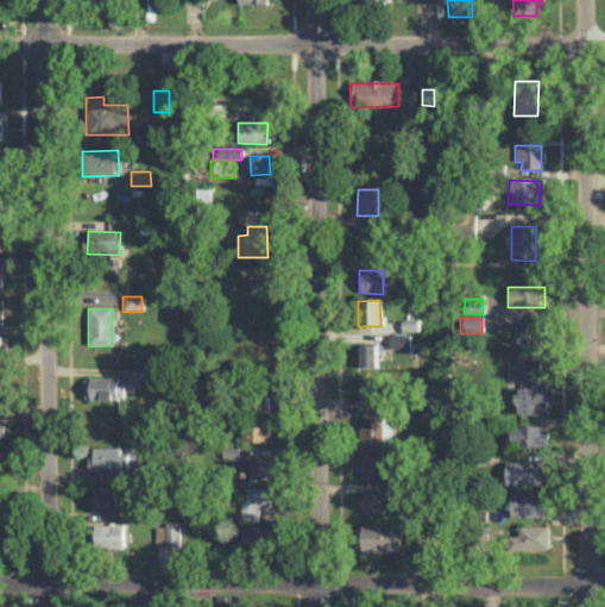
[(399,333),(416,333),(416,321),(399,321),(399,333)]
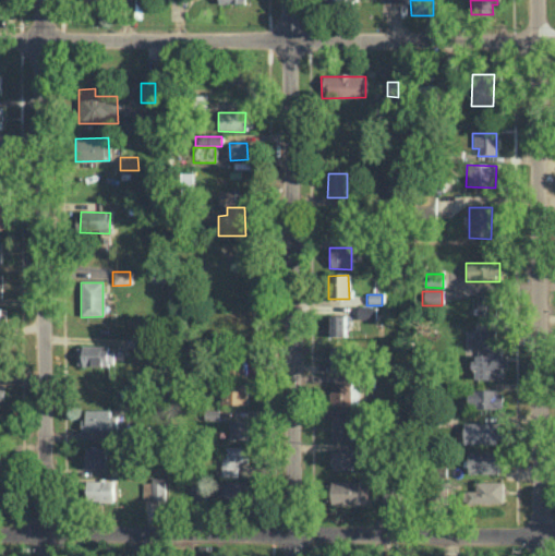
[(475,295),(475,319),(495,319),(494,294),(475,295)]
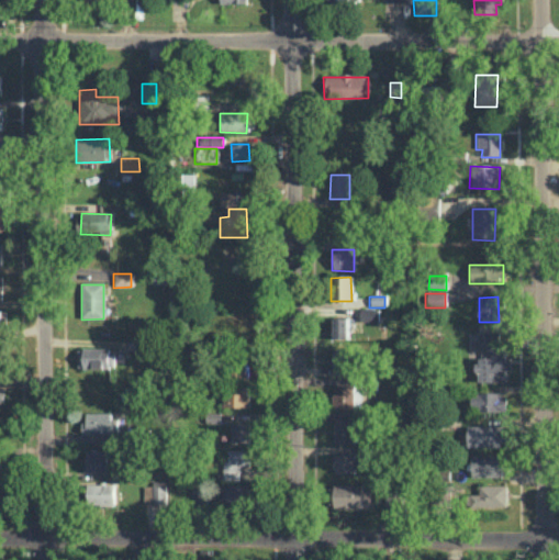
[(377,323),(377,310),(358,311),(358,323),(377,323)]
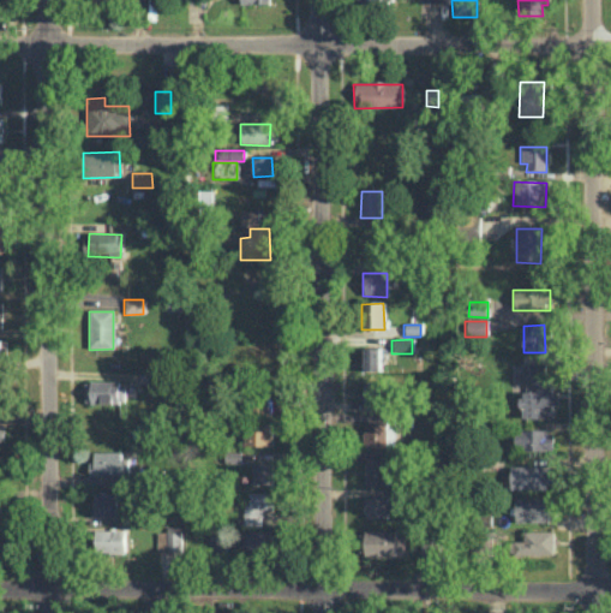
[(378,372),(378,350),(363,350),(363,372),(378,372)]
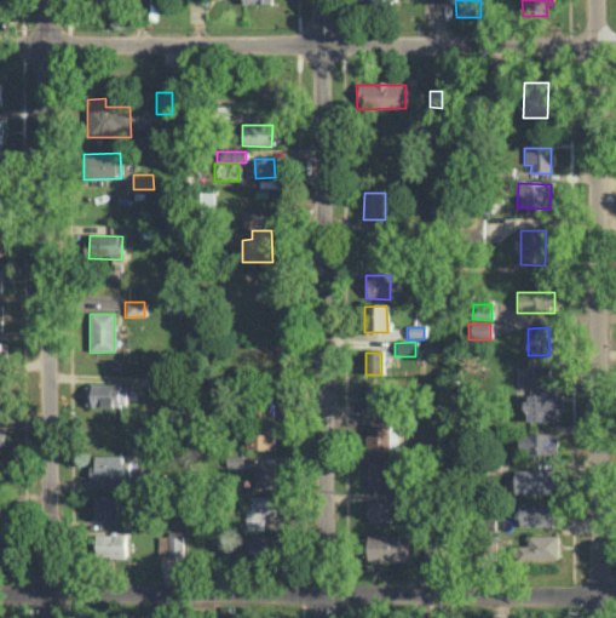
[(527,423),(554,423),(554,408),(560,408),(560,395),(554,395),(554,381),(548,381),(548,367),(525,366),(525,412),(527,412),(527,423)]
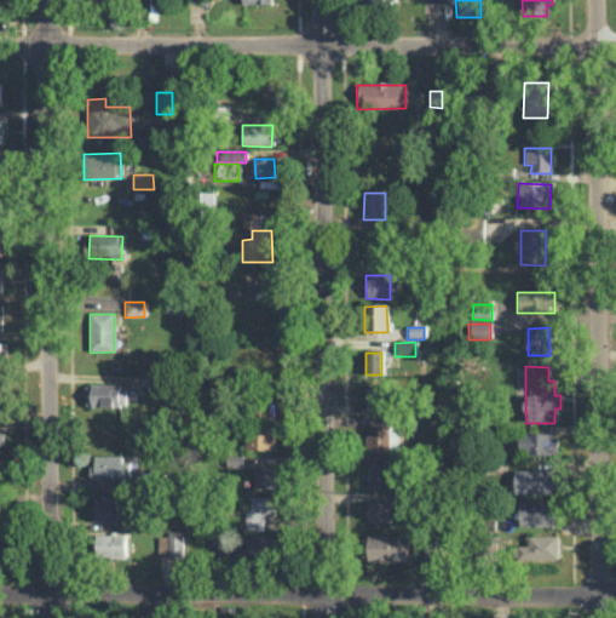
[(84,408),(124,407),(124,385),(84,387),(84,408)]
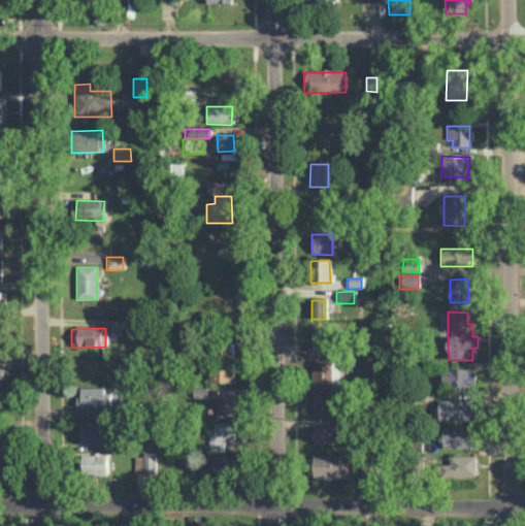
[(331,353),(332,330),(313,330),(313,353),(331,353)]
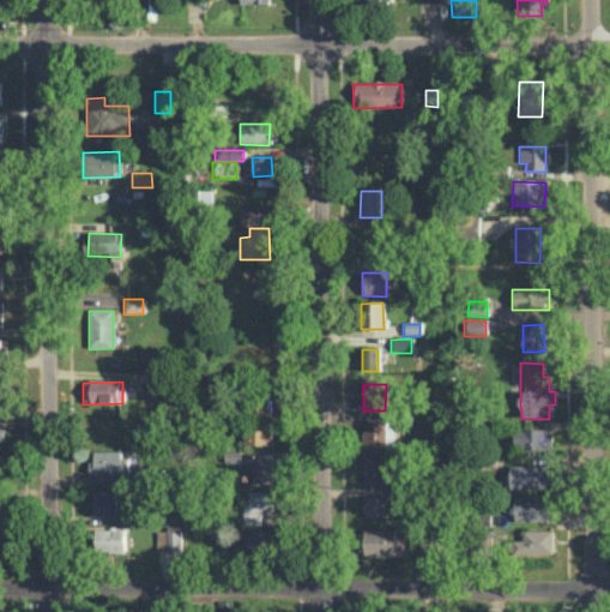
[(241,447),(269,447),(269,423),(242,421),(241,447)]
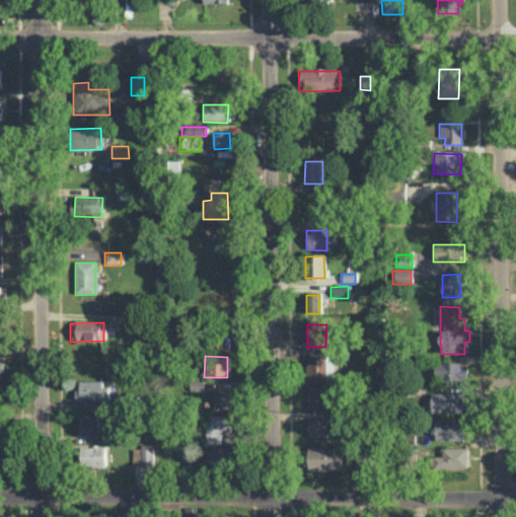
[(305,377),(332,377),(332,358),(305,359),(305,377)]
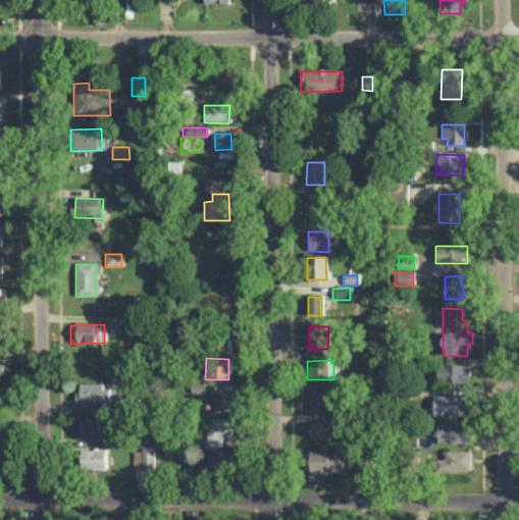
[(468,382),(468,366),(435,367),(435,383),(468,382)]
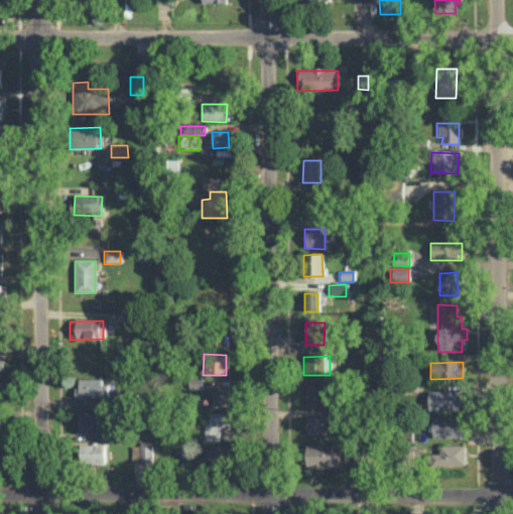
[(107,399),(106,386),(100,386),(100,380),(77,380),(78,389),(73,389),(74,400),(107,399)]
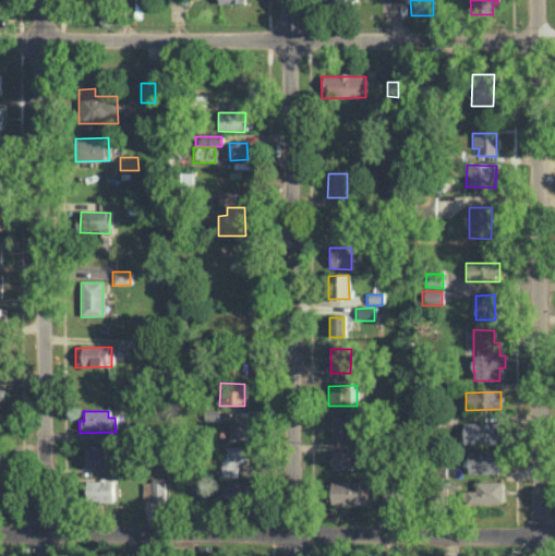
[(330,440),(356,439),(354,428),(349,430),(349,418),(329,419),(330,440)]
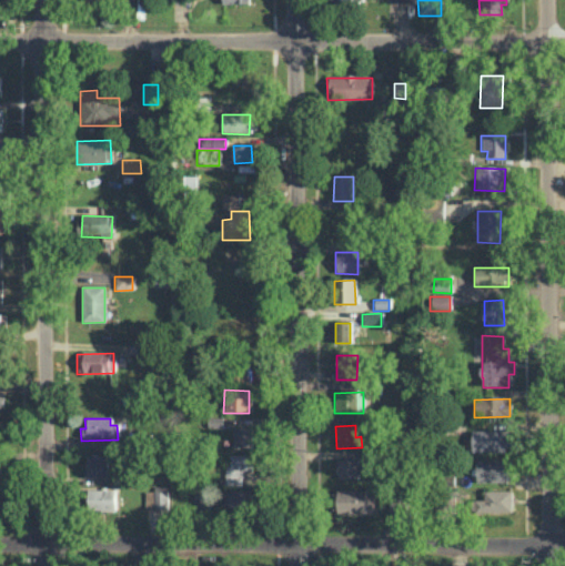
[(250,448),(250,430),(232,428),(232,448),(250,448)]
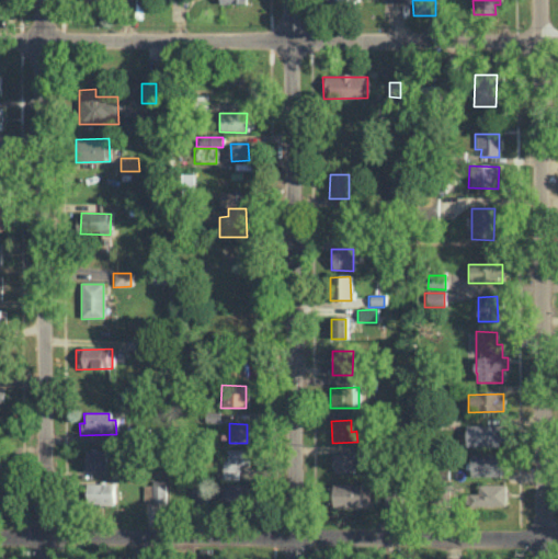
[(465,447),(503,446),(503,426),(464,426),(465,447)]
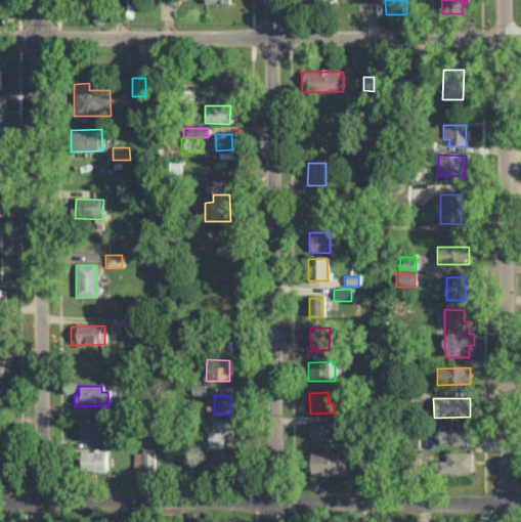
[(230,420),(206,421),(206,448),(221,448),(221,435),(230,435),(230,420)]
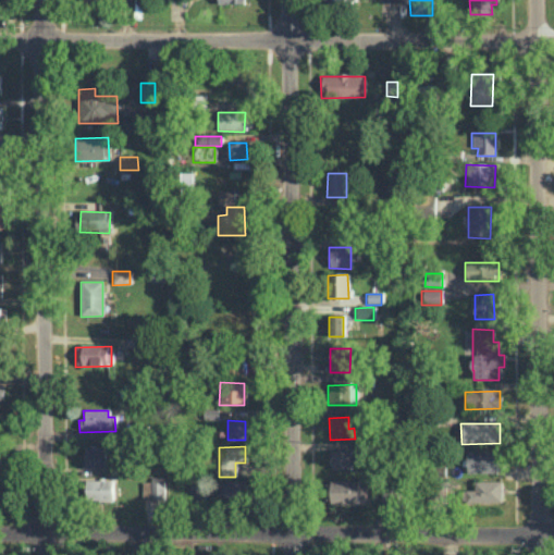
[(83,470),(103,470),(103,447),(82,448),(83,470)]
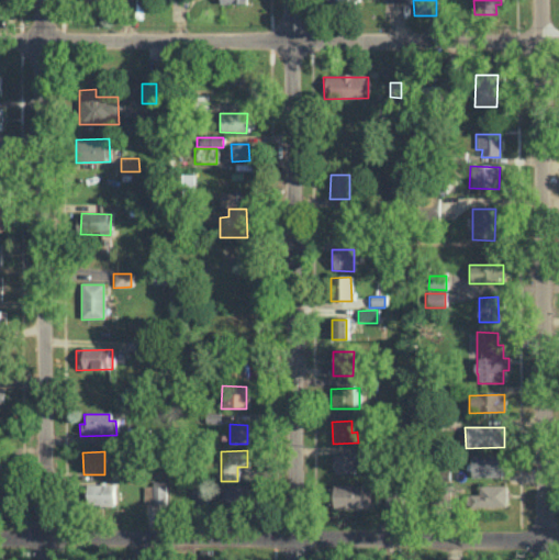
[(332,476),(355,474),(354,455),(332,456),(332,476)]
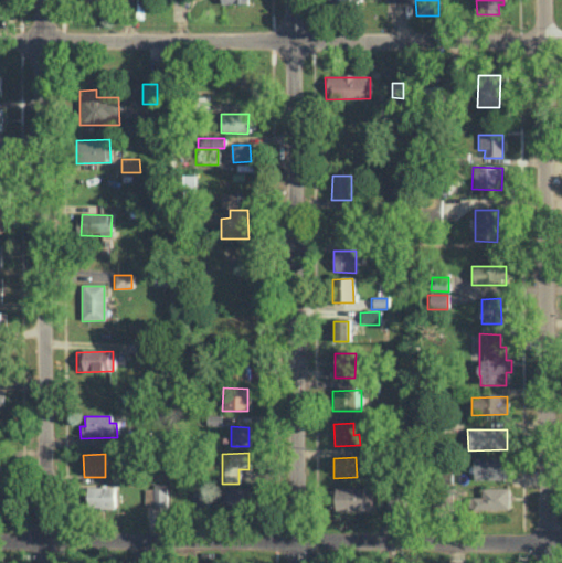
[(507,480),(507,459),(473,459),(473,480),(507,480)]
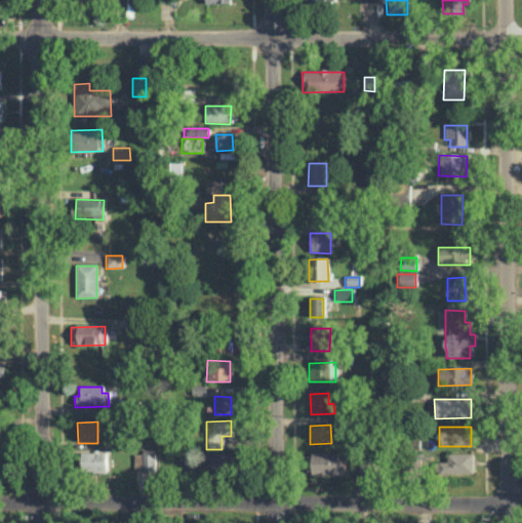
[(153,452),(132,452),(132,472),(153,472),(153,452)]
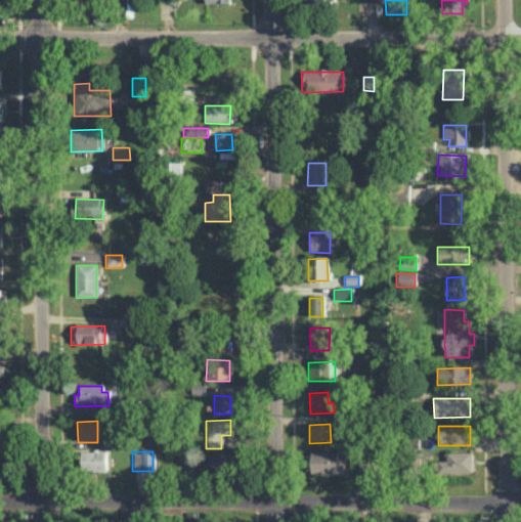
[(104,452),(79,453),(80,472),(104,472),(104,452)]
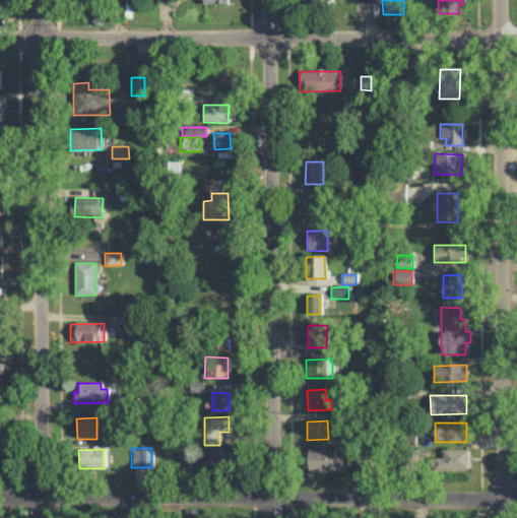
[(206,450),(207,471),(229,470),(229,450),(206,450)]
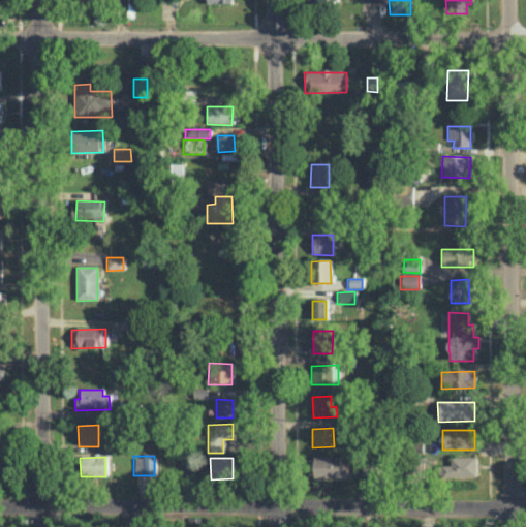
[(346,458),(312,459),(313,478),(346,477),(346,458)]
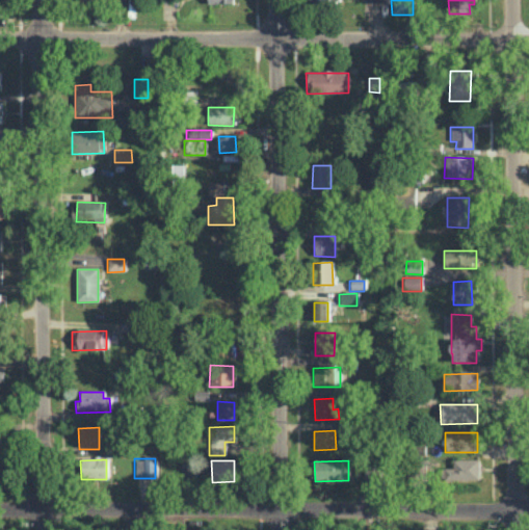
[(451,460),(451,469),(443,469),(444,480),(478,480),(478,460),(451,460)]
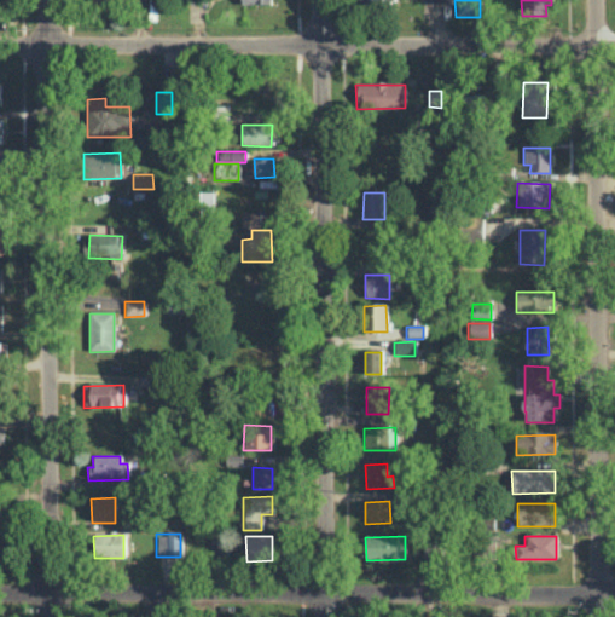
[(222,557),(222,538),(208,540),(209,557),(222,557)]
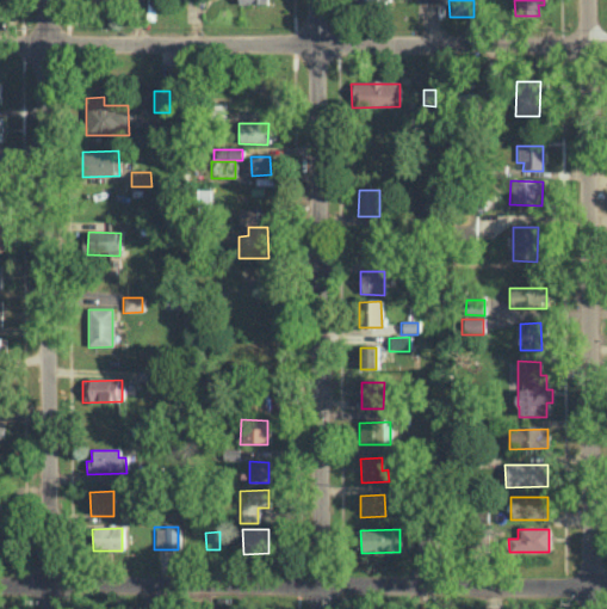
[(415,553),(434,554),(434,539),(416,537),(415,553)]
